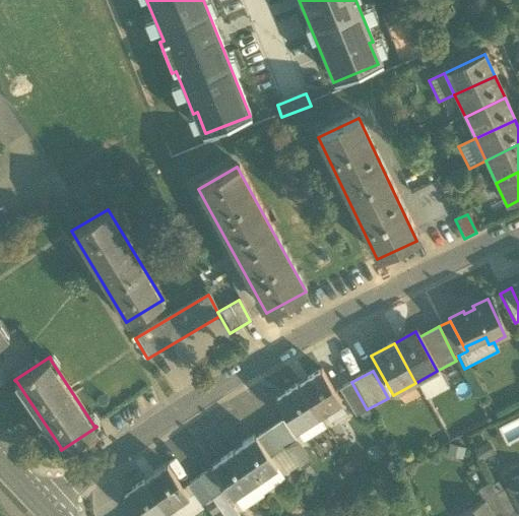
[(437,371),(415,383),(426,401),(447,389),(437,371)]
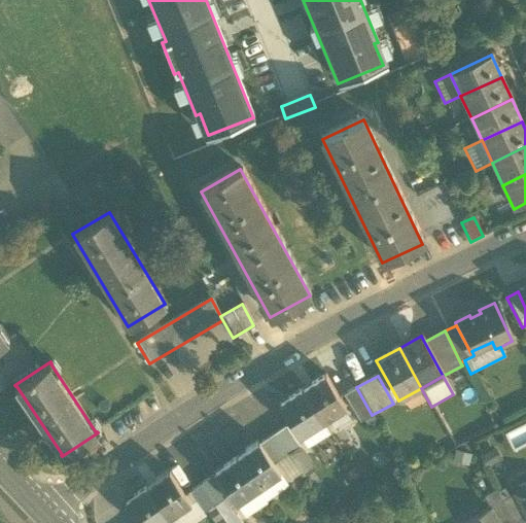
[(322,377),(301,390),(320,422),(342,409),(322,377)]
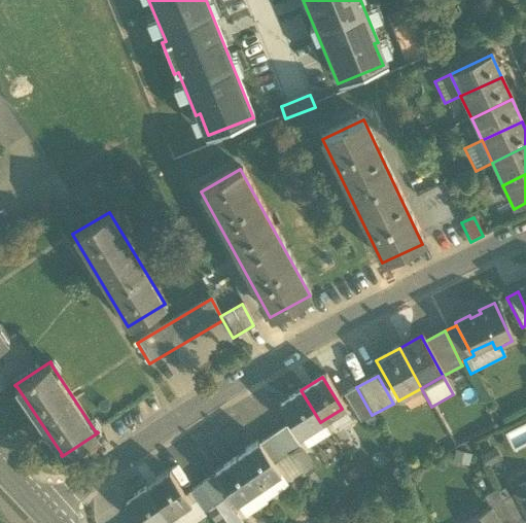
[(357,423),(372,415),(356,387),(342,395),(357,423)]
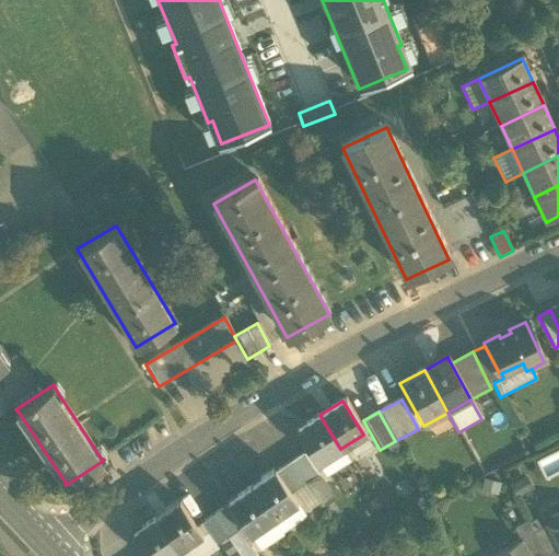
[(315,464),(340,449),(319,415),(294,431),(315,464)]
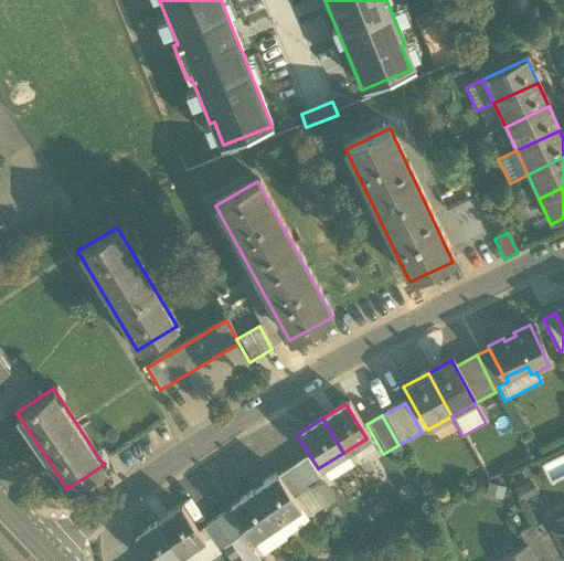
[(343,453),(351,465),(374,451),(366,438),(343,453)]
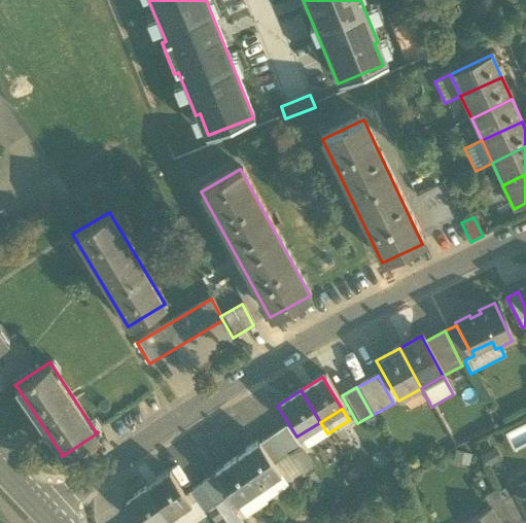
[(320,422),(296,437),(306,450),(329,436),(327,433),(320,422)]
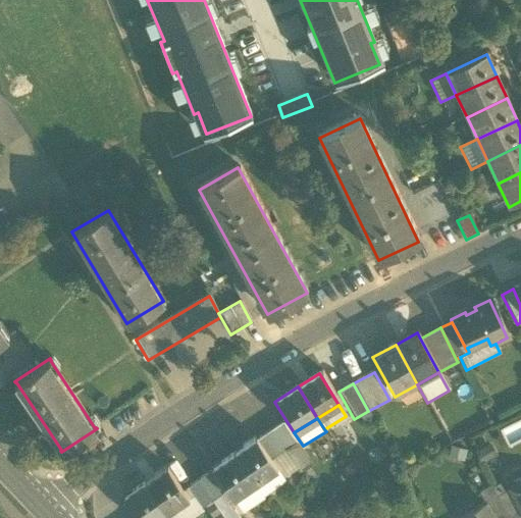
[(279,423),(270,429),(283,450),(293,444),(279,423)]
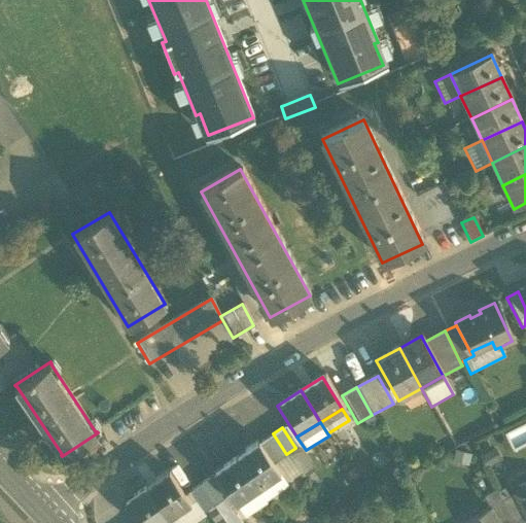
[(275,462),(286,454),(273,433),(261,442),(275,462)]
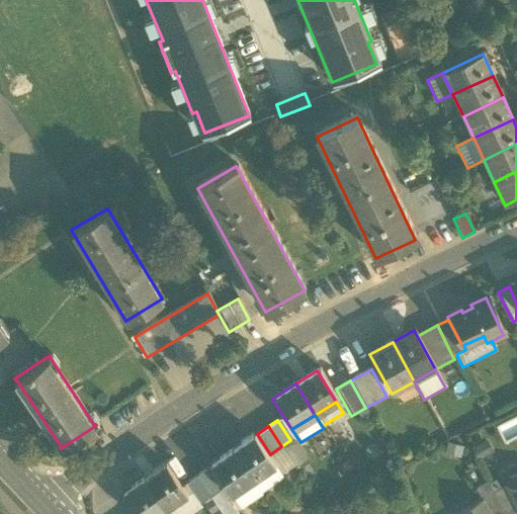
[(252,437),(232,451),(252,482),(272,467),(265,457),(252,437)]
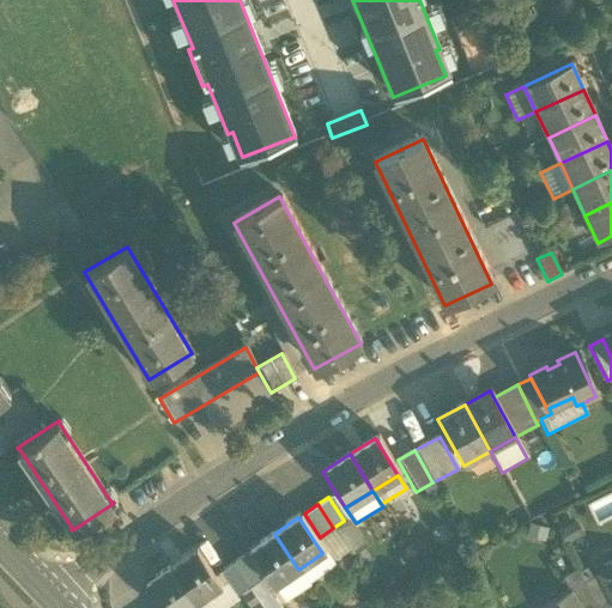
[(333,528),(350,551),(351,553),(364,543),(347,518),(344,521),(333,528)]
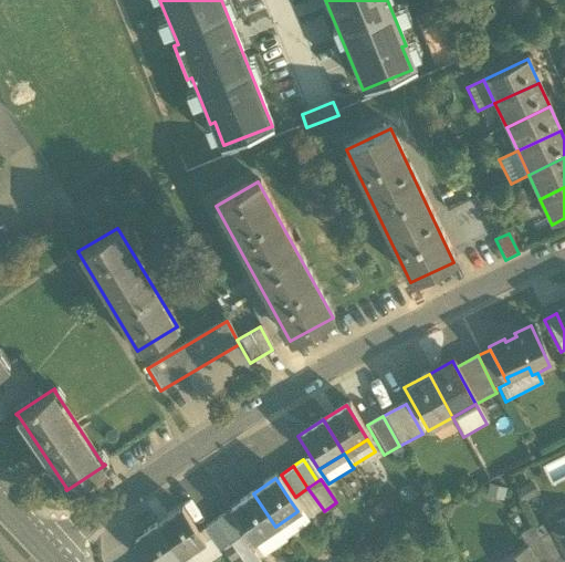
[(531,482),(513,491),(521,506),(539,496),(531,482)]
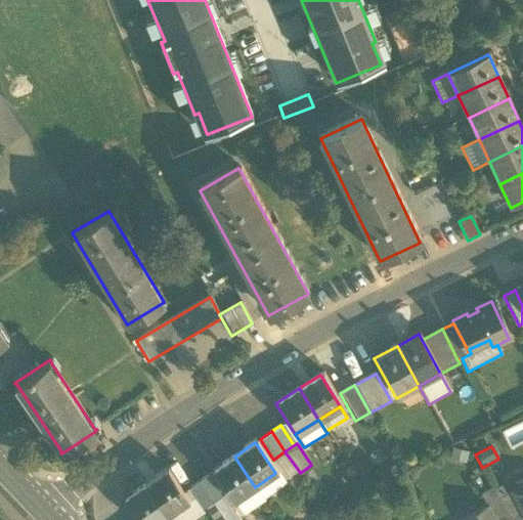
[(468,452),(451,448),(448,460),(465,465),(468,452)]
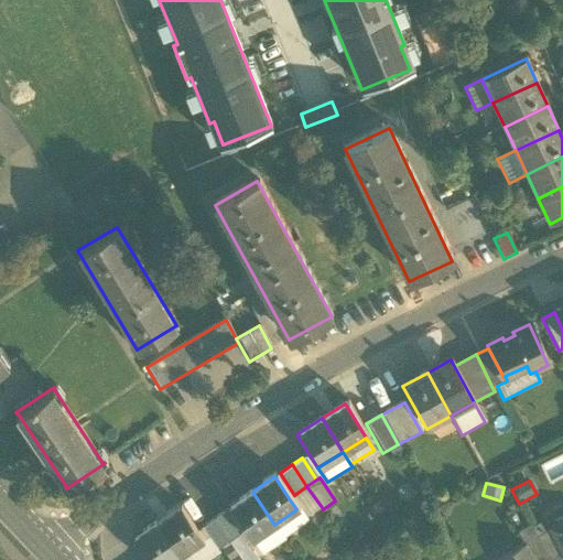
[(296,509),(303,519),(322,507),(306,486),(294,495),(289,498),(296,509)]
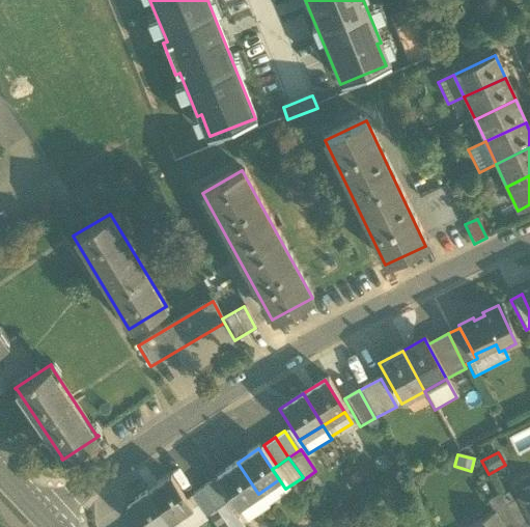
[(236,508),(258,494),(238,463),(214,479),(234,509),(236,508)]
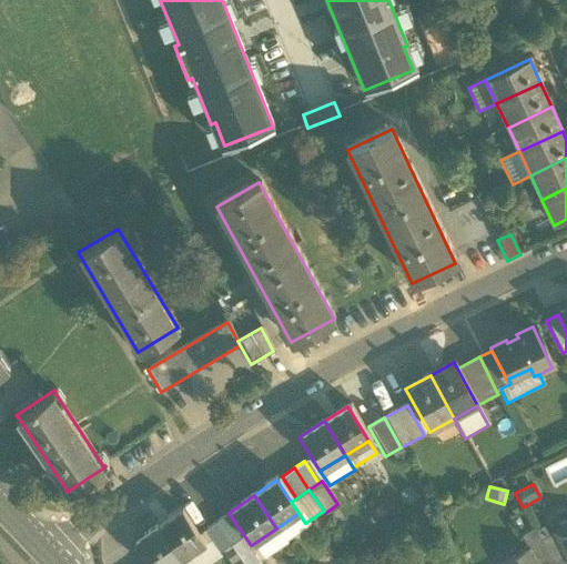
[(180,511),(158,526),(180,560),(202,544),(195,535),(180,511)]
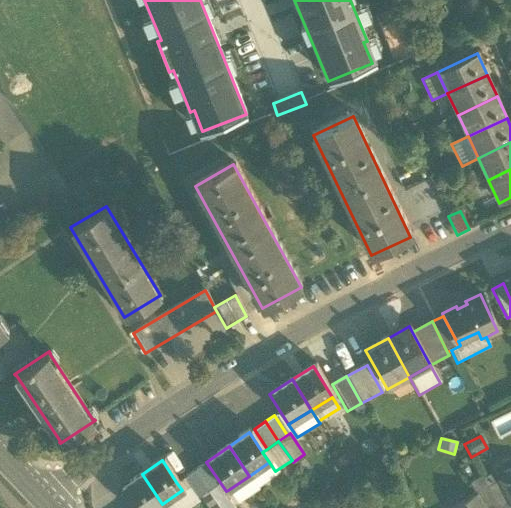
[(249,476),(257,488),(277,474),(275,471),(269,462),(249,476)]
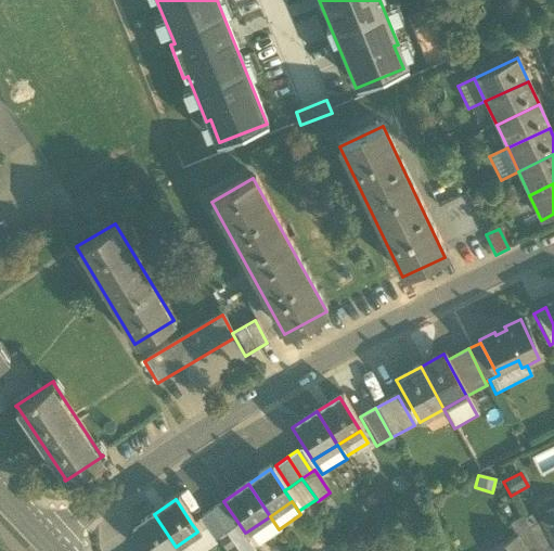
[(218,504),(209,511),(223,533),(233,526),(218,504)]
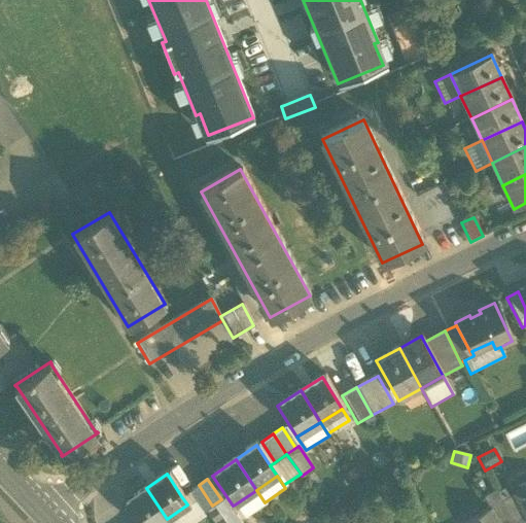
[(201,514),(212,506),(199,485),(186,493),(201,514)]
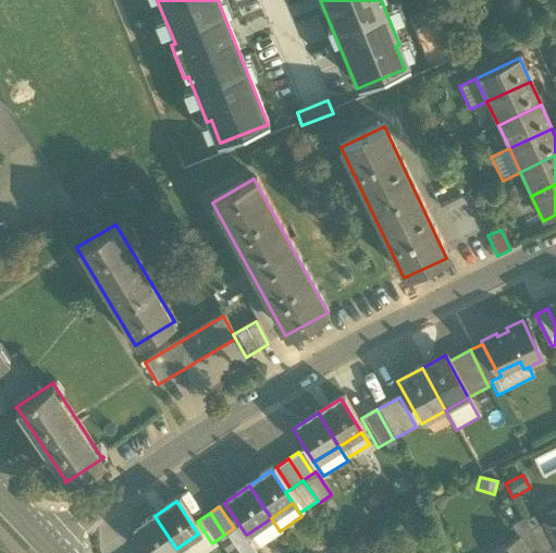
[(171,552),(176,549),(155,516),(131,532),(143,552),(171,552)]
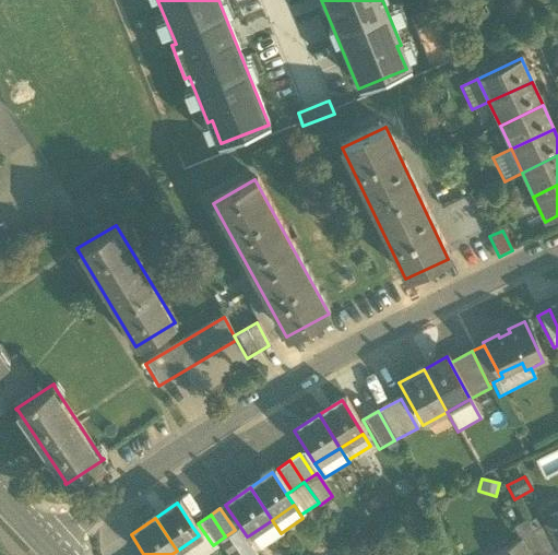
[(272,520),(249,535),(259,551),(283,535),(281,533),(272,520)]
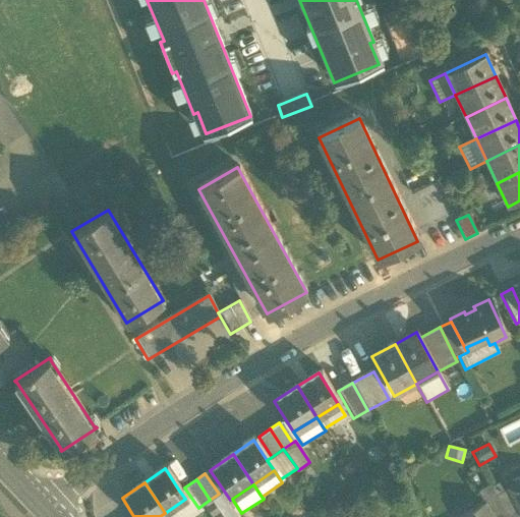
[(519,512),(519,484),(509,491),(518,510),(519,512)]
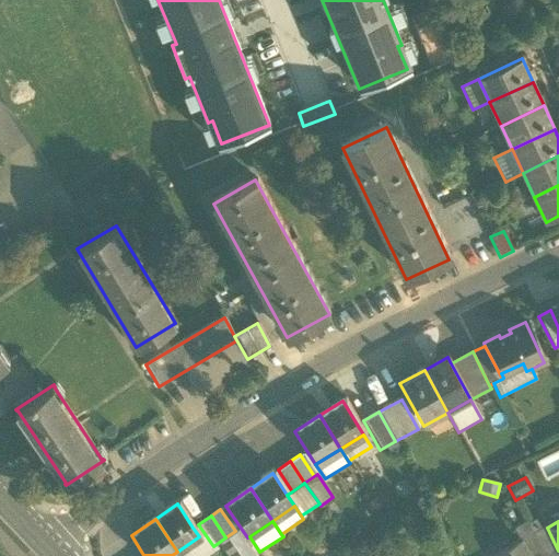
[(522,541),(530,555),(545,555),(533,534),(526,522),(513,530),(520,542),(522,541)]
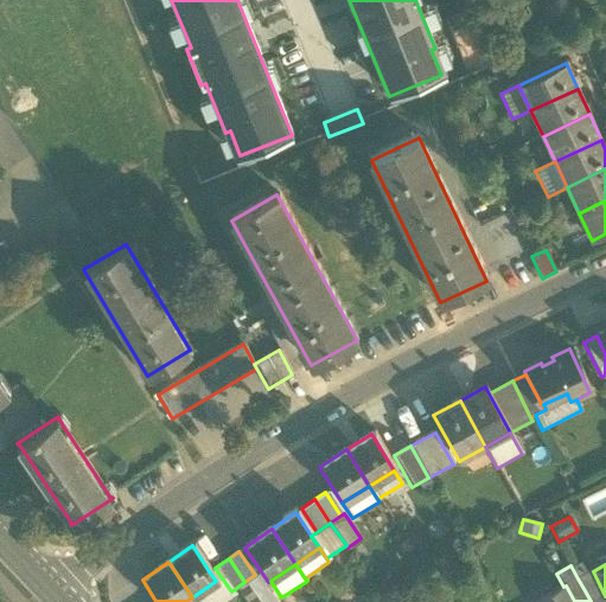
[(192,597),(195,601),(228,601),(235,596),(231,591),(215,568),(209,571),(216,581),(192,597)]
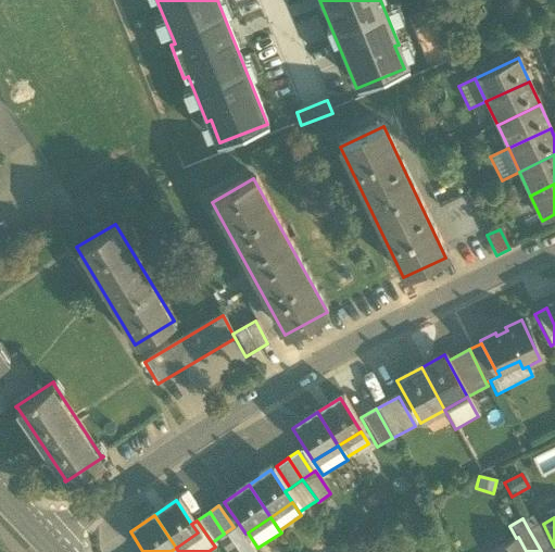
[(553,544),(543,524),(529,530),(541,551),(553,544)]
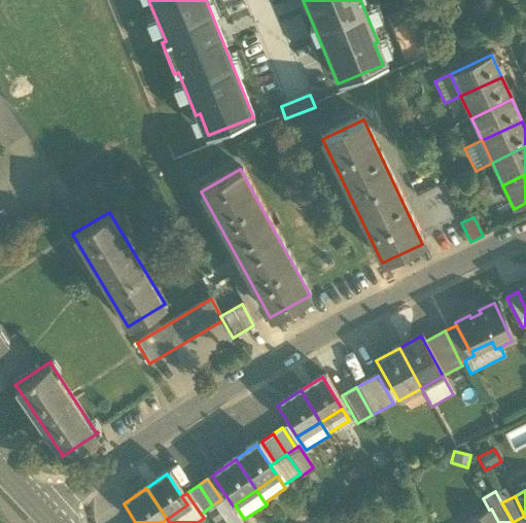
[(221,499),(212,506),(223,522),(238,522),(221,499)]
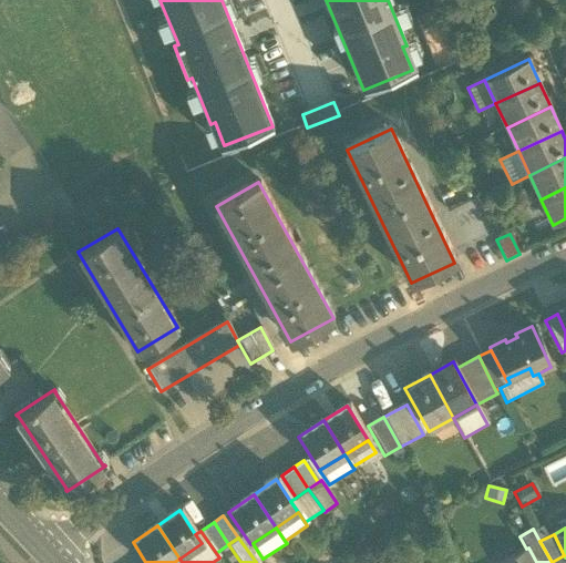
[(536,562),(528,548),(526,549),(505,560),(506,562),(536,562)]
